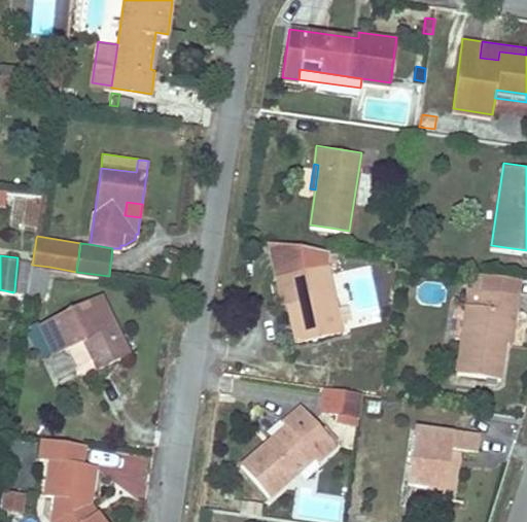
[(26,292),(30,259),(18,257),(14,290),(26,292)]
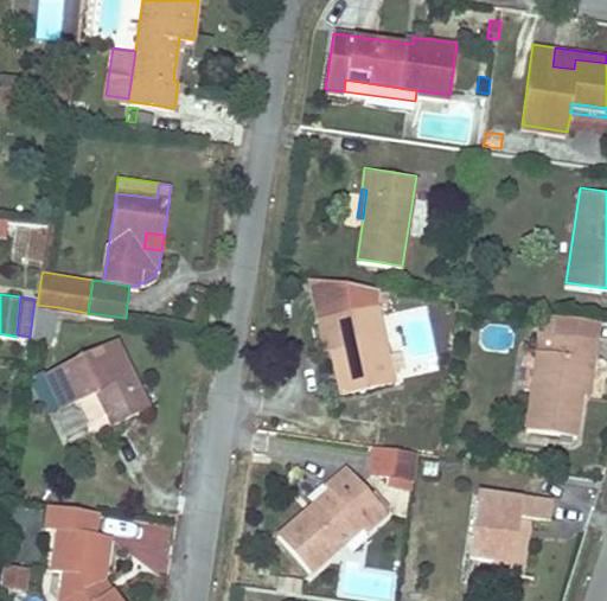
[(393,381),(376,304),(319,317),(323,334),(330,333),(343,391),(393,381)]
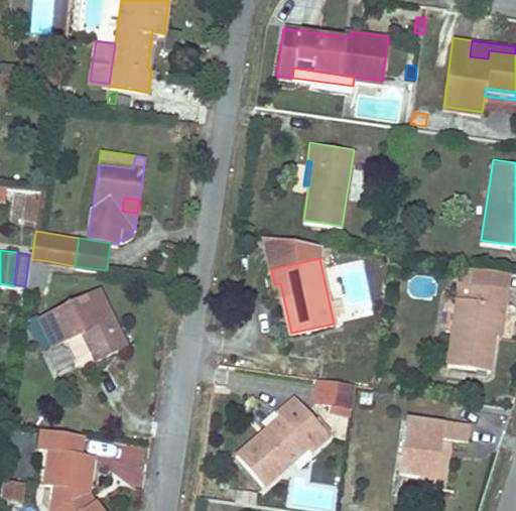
[(44,289),(48,261),(31,259),(27,286),(44,289)]
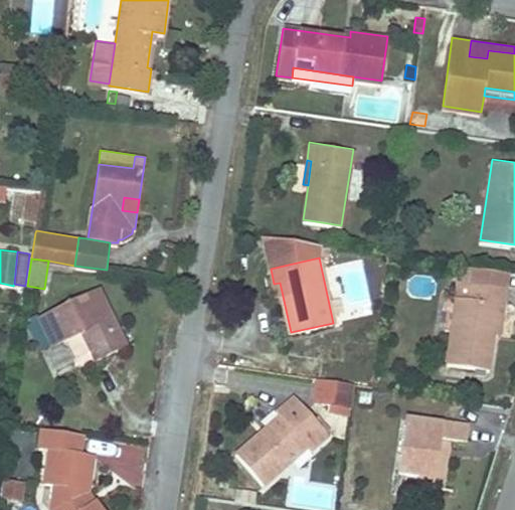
[(506,285),(508,271),(475,267),(473,280),(506,285)]
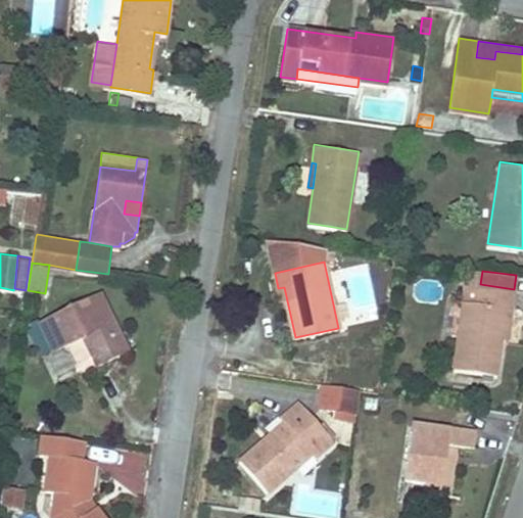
[(495,374),(501,337),(505,307),(511,308),(514,289),(480,284),(466,282),(454,368),(495,374)]
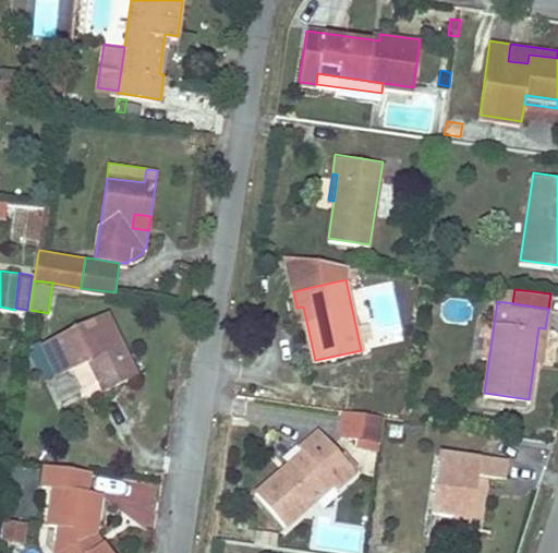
[(57,374),(72,367),(89,358),(104,389),(137,373),(106,310),(41,341),(41,343),(57,372),(57,374)]
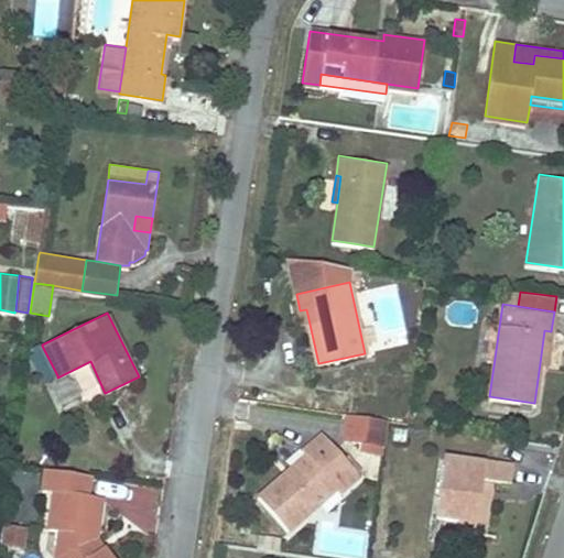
[(546,364),(551,331),(544,330),(540,363),(546,364)]
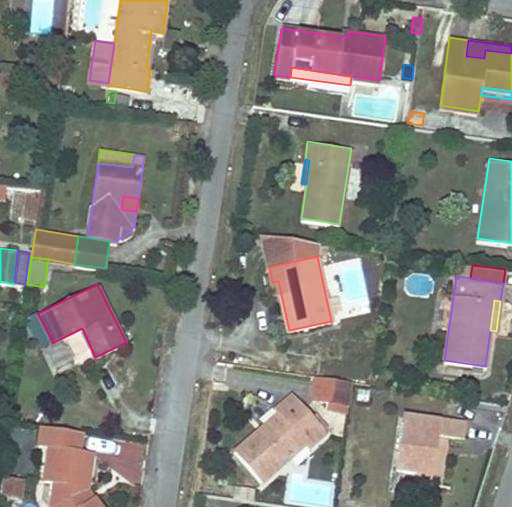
[(52,341),(38,314),(28,318),(41,346),(52,341)]
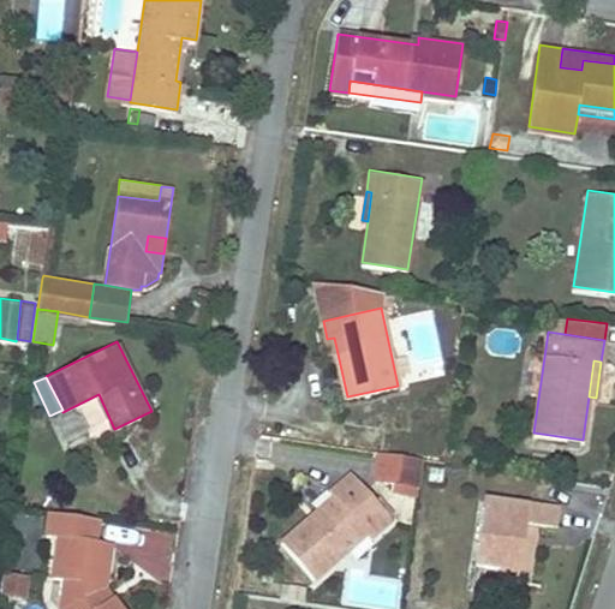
[(114,429),(99,394),(79,404),(94,434),(101,435),(114,429)]
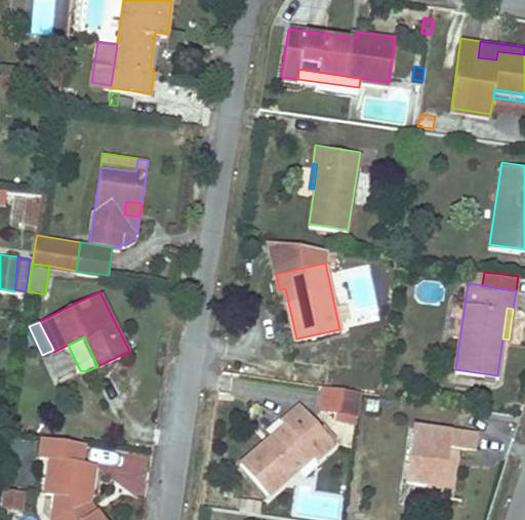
[(357,412),(361,390),(323,384),(320,406),(335,409),(357,412)]
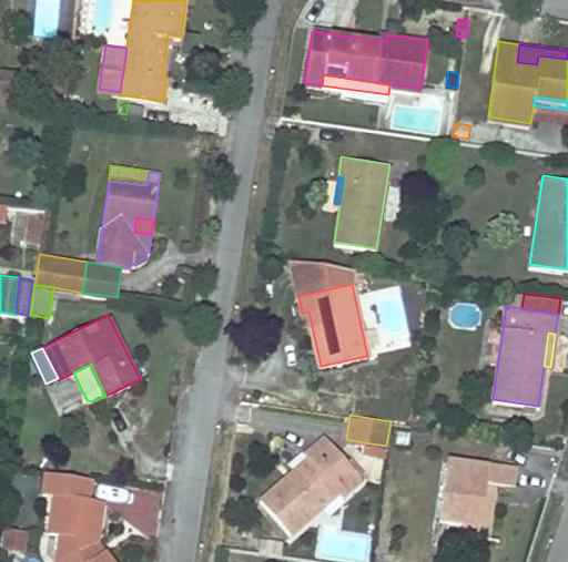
[(407,441),(408,429),(397,428),(396,440),(407,441)]
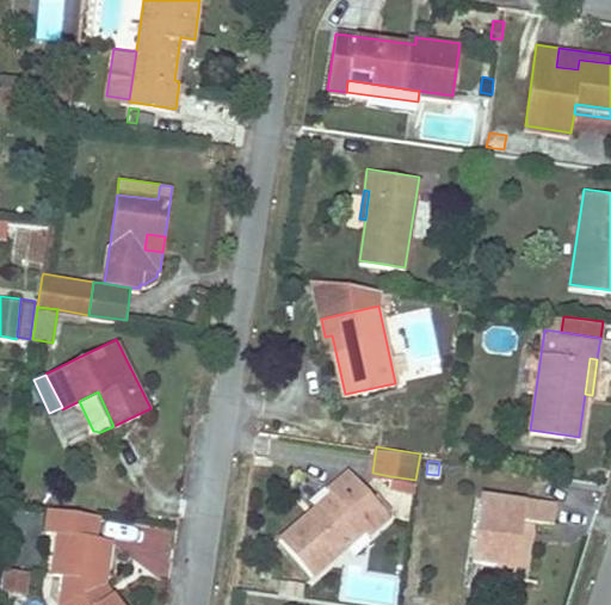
[(582,476),(584,468),(573,465),(572,475),(582,476)]
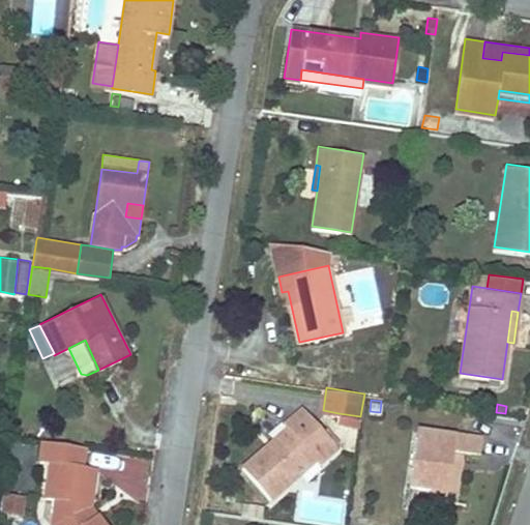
[(301,407),(284,421),(288,426),(242,465),(271,497),(316,458),(320,462),(336,447),(334,444),(340,440),(327,427),(323,431),(301,407)]
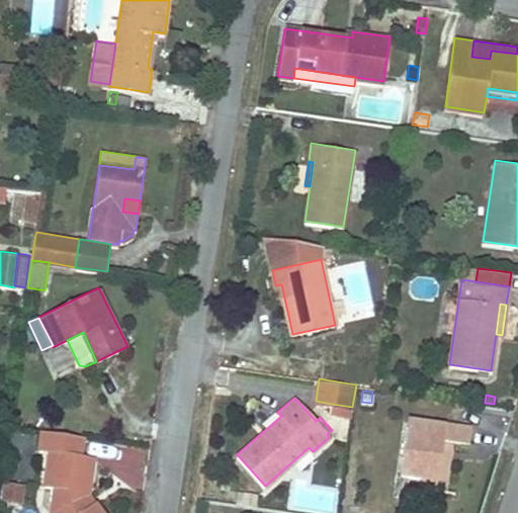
[(352,407),(331,404),(330,411),(351,414),(352,407)]
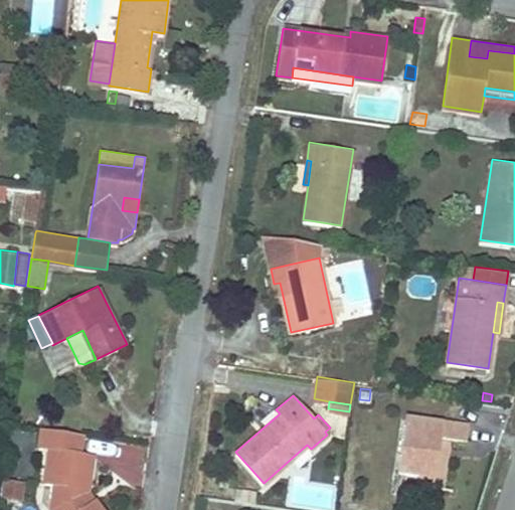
[(434,486),(441,438),(448,439),(463,441),(466,423),(404,414),(397,470),(418,473),(416,483),(434,486)]
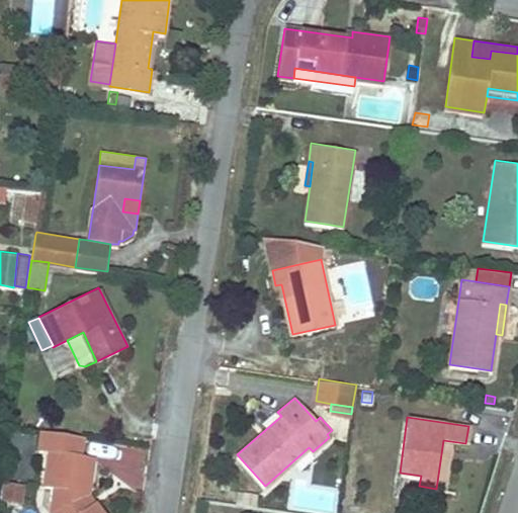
[(89,491),(94,455),(81,453),(83,435),(41,429),(38,449),(50,450),(45,485),(55,486),(51,511),(52,512),(102,512),(95,502),(89,506),(82,497),(83,491),(89,491)]
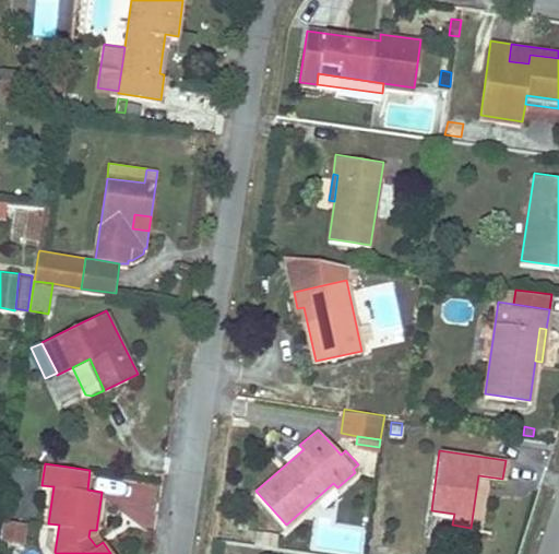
[(478,529),(486,476),(478,475),(471,528),(478,529)]
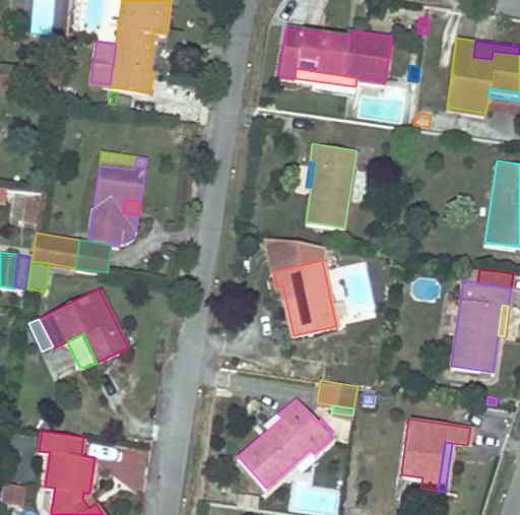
[(1,501),(22,504),(25,485),(4,481),(1,501)]
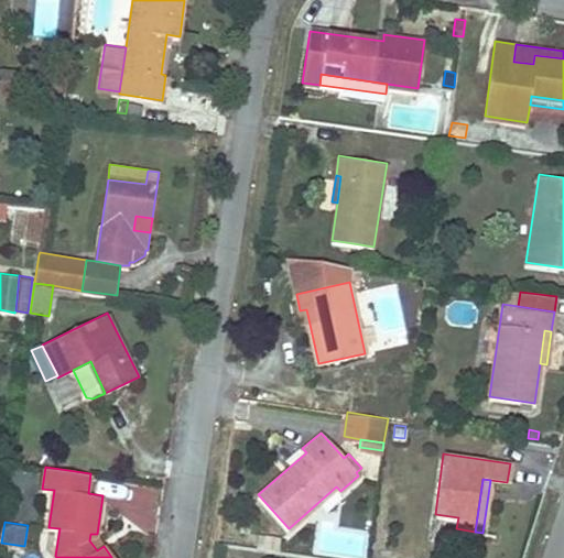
[(104,546),(97,537),(97,534),(90,534),(89,540),(97,550),(104,546)]
